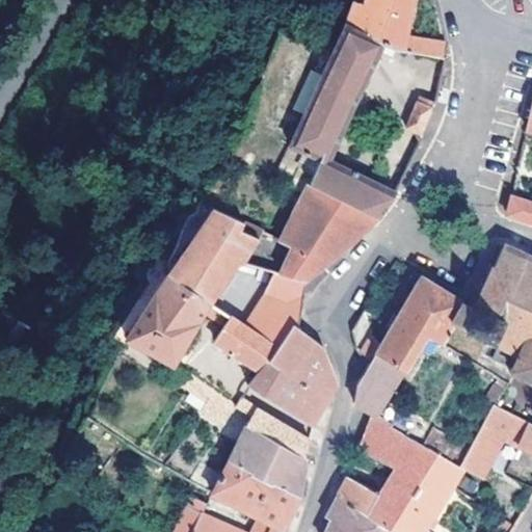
[(352,0),(343,31),(381,45),(402,51),(403,36),(409,0),(352,0)]
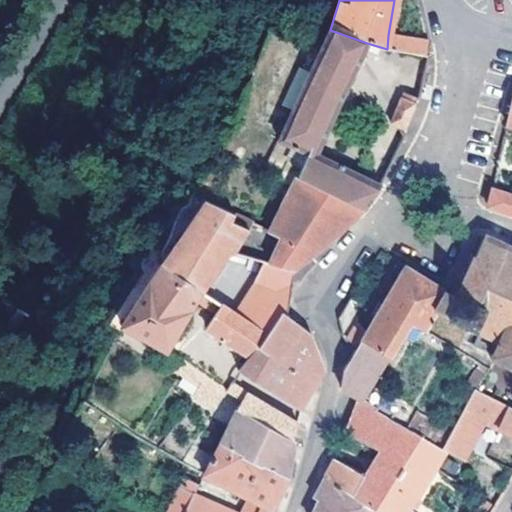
[(403,137),(399,127),(390,124),(364,178),(315,155),(367,43),(330,30),(275,144),(300,166),(253,235),(237,225),(229,245),(260,256),(292,270),(298,265),(335,234),(346,221),(356,217),(357,216),(380,185),(383,177),(403,137)]
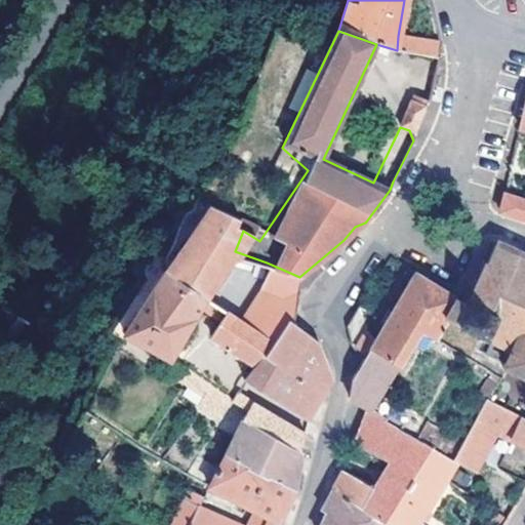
[(398,36),(397,50),(417,54),(419,40),(398,36)]
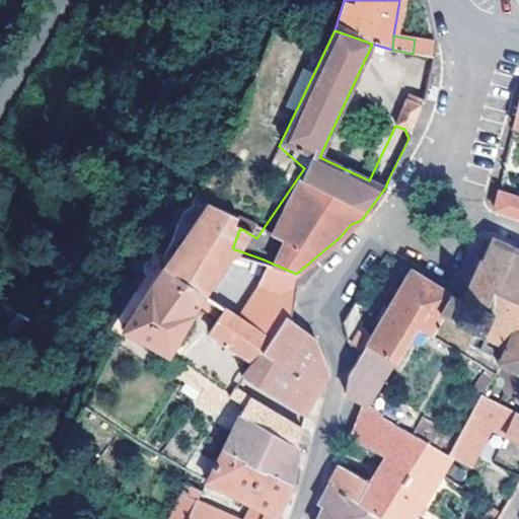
[(431,56),(434,44),(415,40),(413,54),(431,56)]
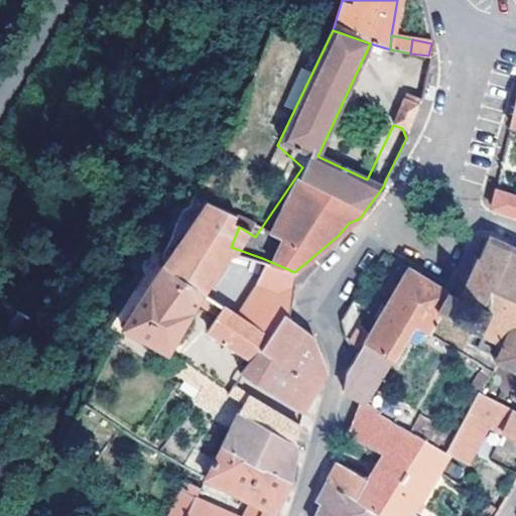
[(410,129),(422,98),(405,92),(393,123),(410,129)]
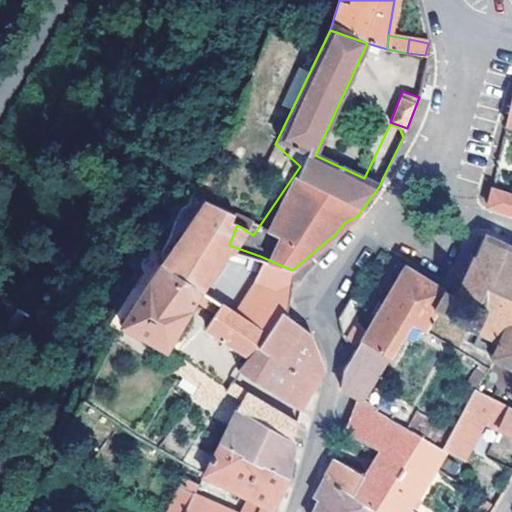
[(511,194),(490,188),(486,207),(511,215),(511,194)]
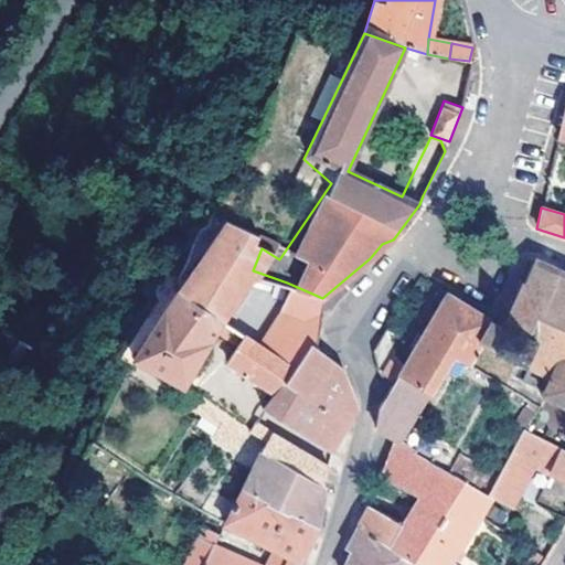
[(212,215),(171,288),(222,318),(247,273),(253,270),(262,248),(212,215)]
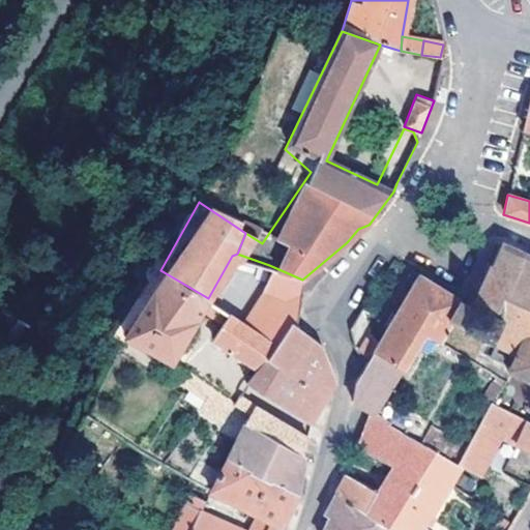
[(529,258),(529,256),(527,255),(525,257),(502,245),(500,240),(496,242),(497,247),(490,264),(486,263),(483,268),(487,269),(480,284),(479,288),(471,304),(467,302),(465,305),(459,301),(448,321),(458,326),(459,331),(464,328),(486,340),(486,345),(489,346),(492,343),(495,344),(488,357),(505,365),(504,369),(506,371),(506,373),(509,374),(511,372),(529,380),(529,258)]
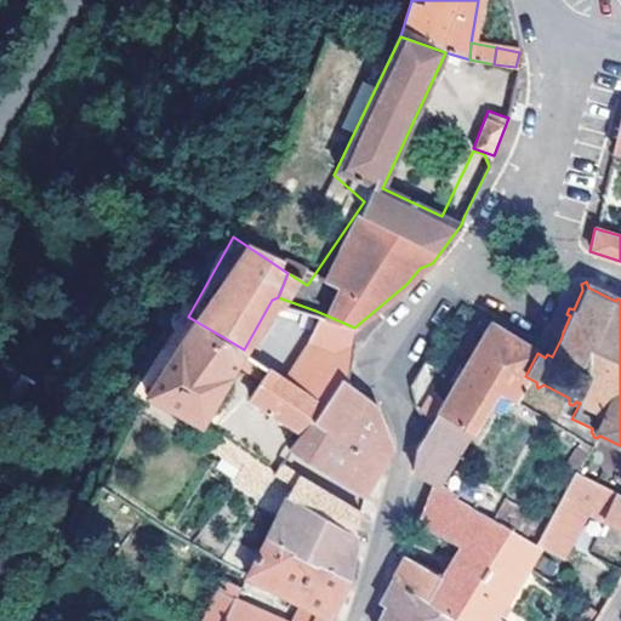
[(349,351),(354,328),(315,311),(305,332),(349,351)]
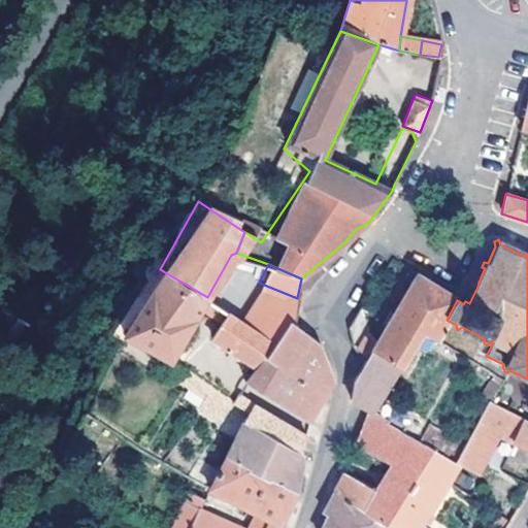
[(168,363),(170,361),(199,310),(207,297),(160,269),(122,337),(168,363)]
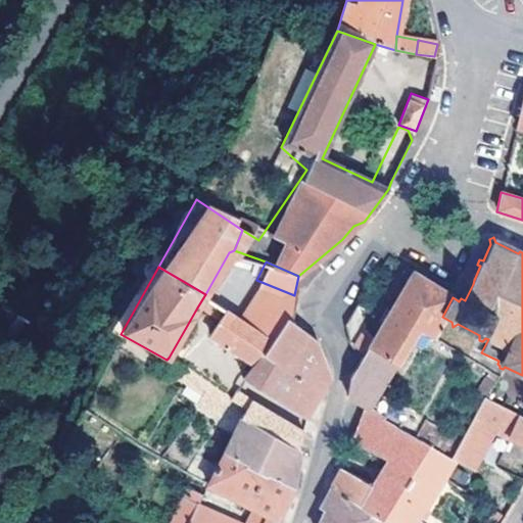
[(442,317),(453,297),(410,272),(371,339),(348,316),(342,326),(347,346),(360,359),(349,377),(345,396),(350,400),(366,408),(413,334),(427,342),(442,317)]
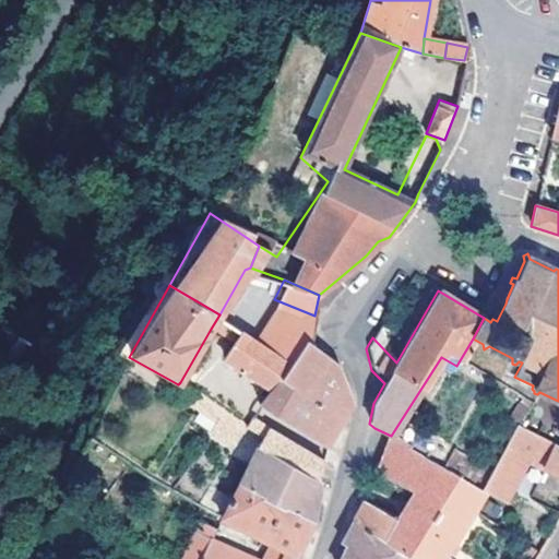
[(309,343),(314,316),(274,299),(254,335),(289,358),(302,340),(309,343)]
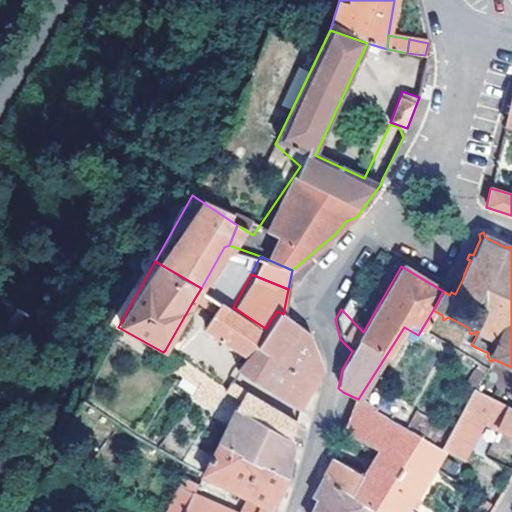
[(219,298),(201,288),(193,301),(214,308),(219,298)]
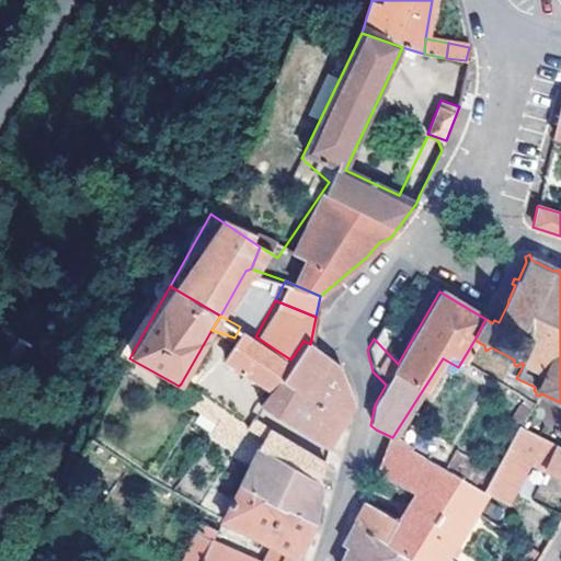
[(255,336),(240,327),(235,338),(220,365),(265,382),(273,385),(290,359),(255,336)]
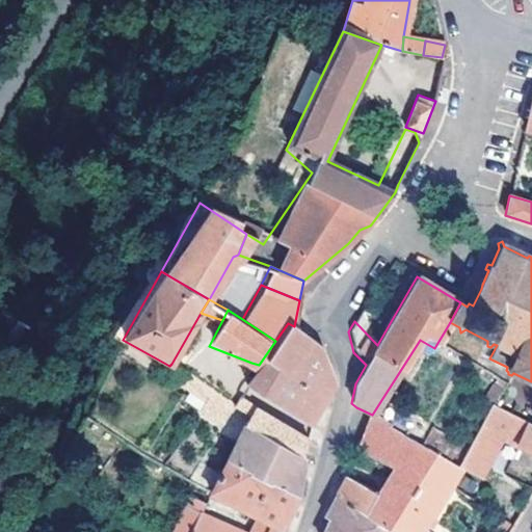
[(322,347),(294,326),(288,323),(275,341),(259,365),(253,374),(250,380),(265,398),(311,425),(320,409),(335,384),(322,347)]
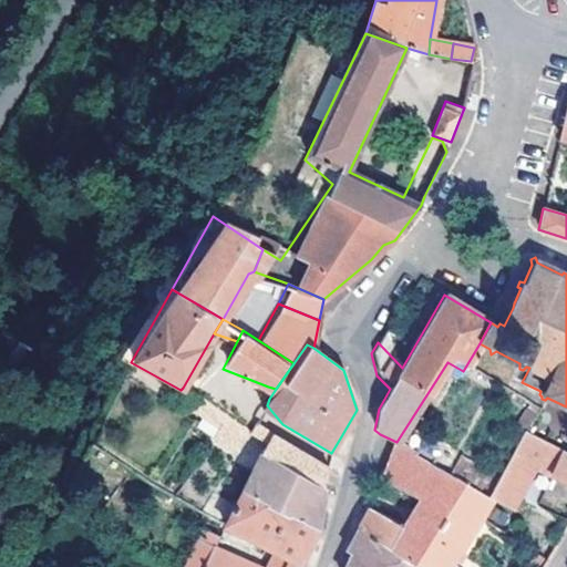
[(178,404),(217,430),(225,416),(187,391),(178,404)]
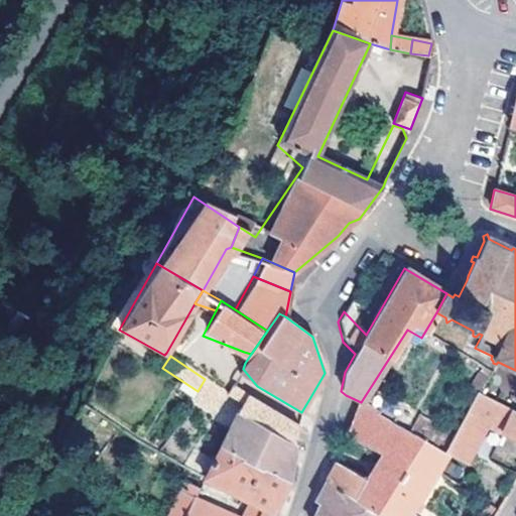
[(238,413),(257,423),(263,407),(232,385),(226,393),(205,379),(198,391),(235,416),(238,413)]
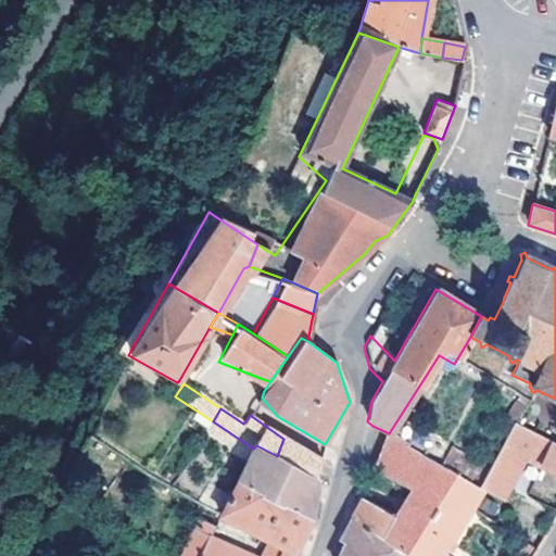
[(551,441),(513,422),(498,447),(522,458),(539,466),(551,441)]
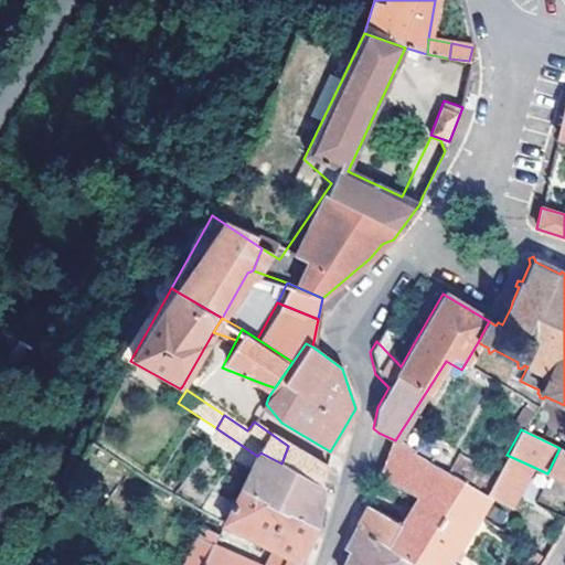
[(281,464),(322,486),(323,478),(326,469),(288,446),(281,464)]
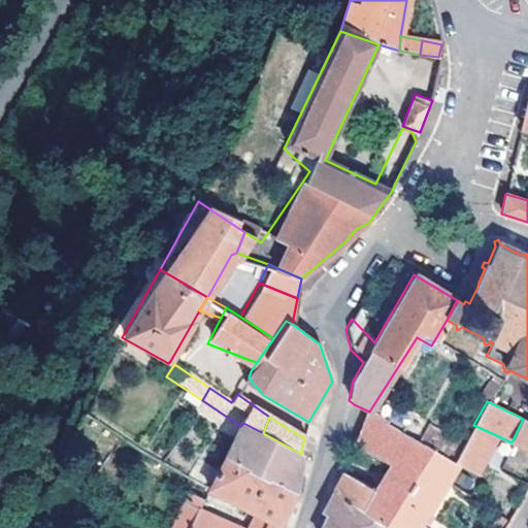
[(367,417),(361,433),(355,452),(398,468),(388,483),(381,483),(376,490),(383,494),(370,519),(387,527),(415,527),(442,480),(453,462),(367,417)]
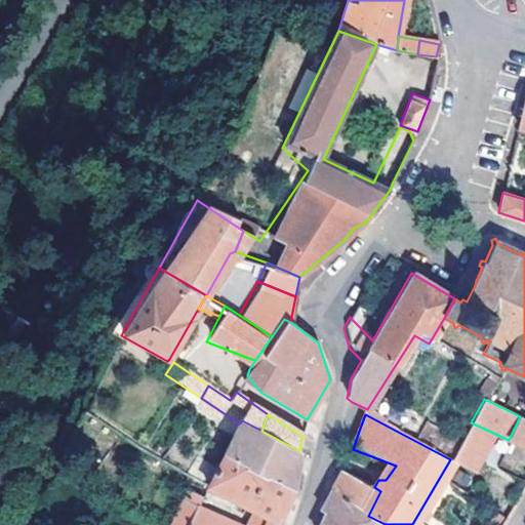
[(524,418),(520,416),(509,440),(524,448),(524,418)]
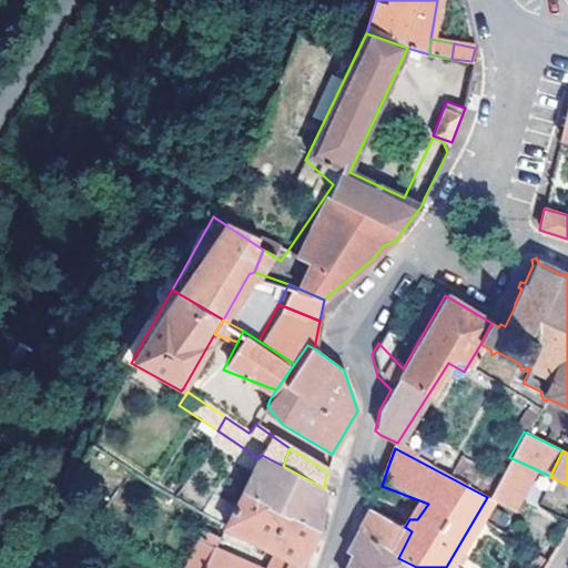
[(241,493),(317,529),(323,501),(325,489),(324,488),(283,466),(262,455),(259,458),(241,493)]
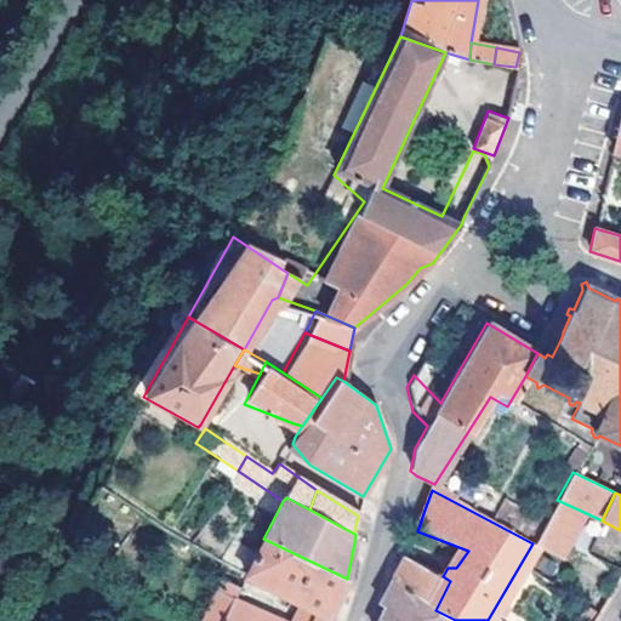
[(584,512),(557,500),(533,542),(558,557),(584,512)]
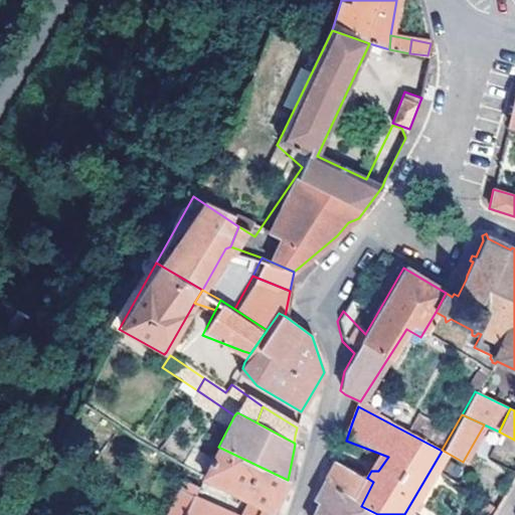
[(280,498),(288,480),(218,447),(202,477),(248,501),(272,513),(280,498)]
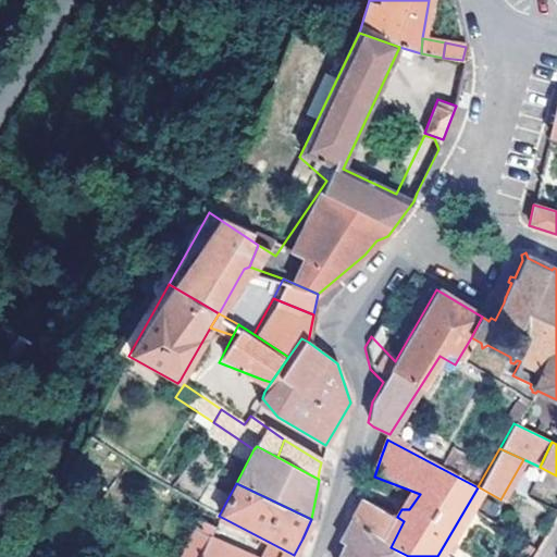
[(338,556),(408,556),(391,547),(404,521),(397,517),(361,498),(339,541),(344,544),(338,556)]
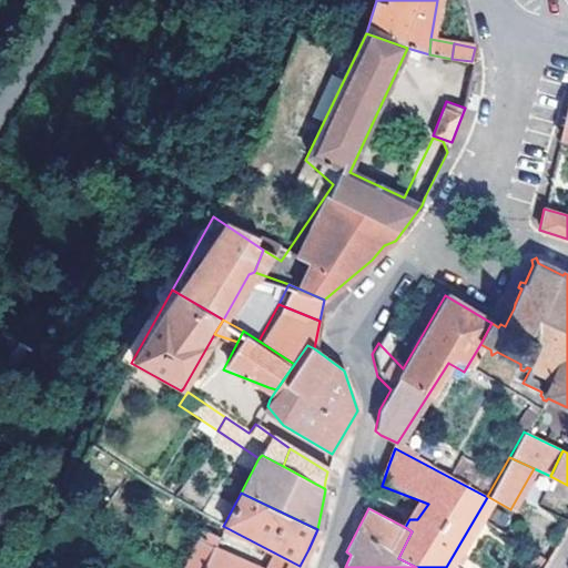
[(255,567),(199,540),(184,567),(255,567)]
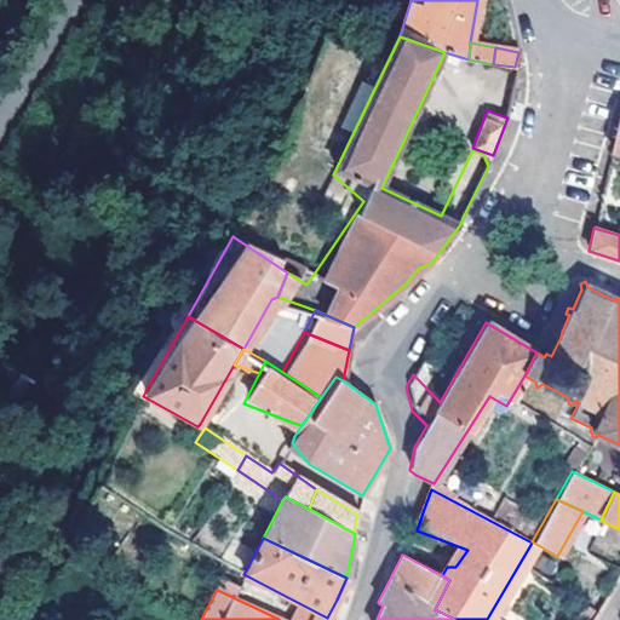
[(326,619),(327,618),(299,603),(288,619),(326,619)]
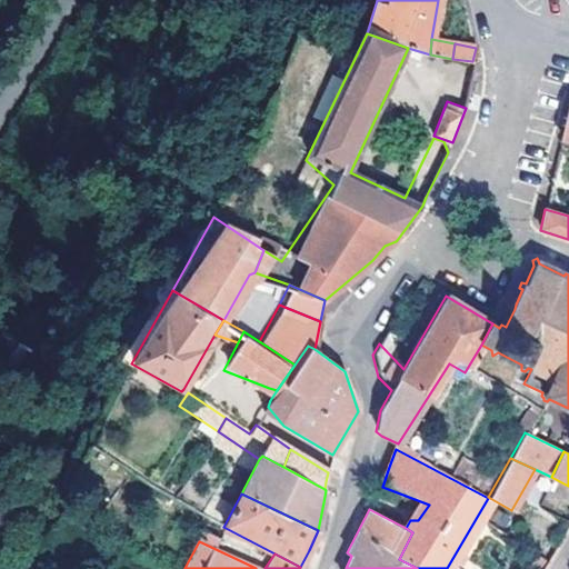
[(536,568),(542,568),(548,562),(538,556),(532,566),(536,568)]
